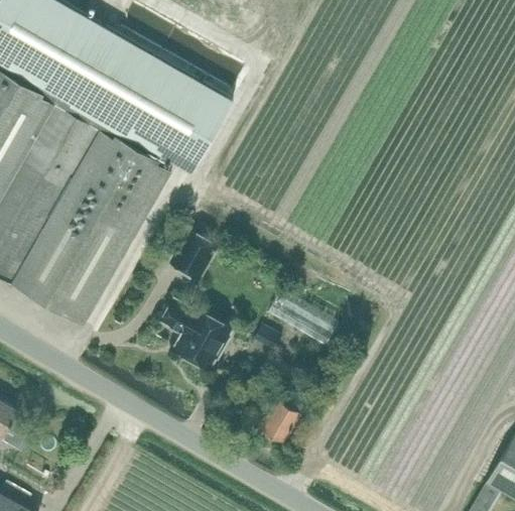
[(192,173),(233,102),(56,0),(0,0),(0,279),(83,327),(171,172),(161,167),(166,158),(192,173)]
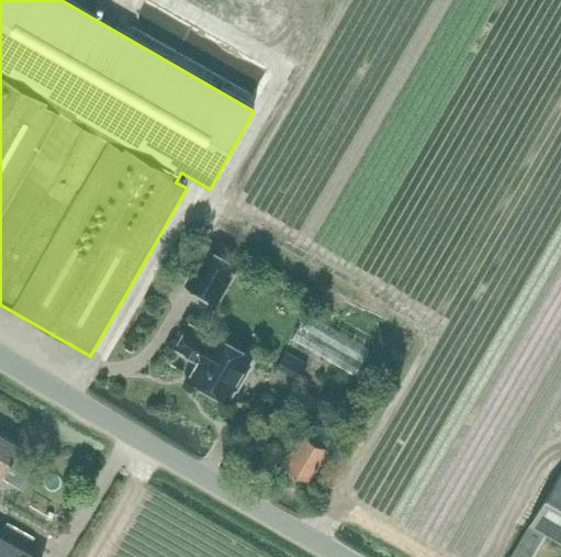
[(226,240),(239,240),(239,221),(226,221),(226,240)]
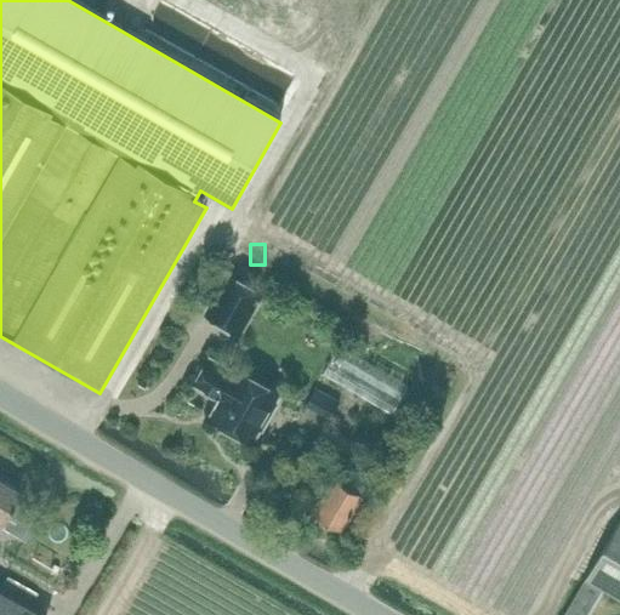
[(239,336),(261,300),(227,280),(205,317),(239,336)]
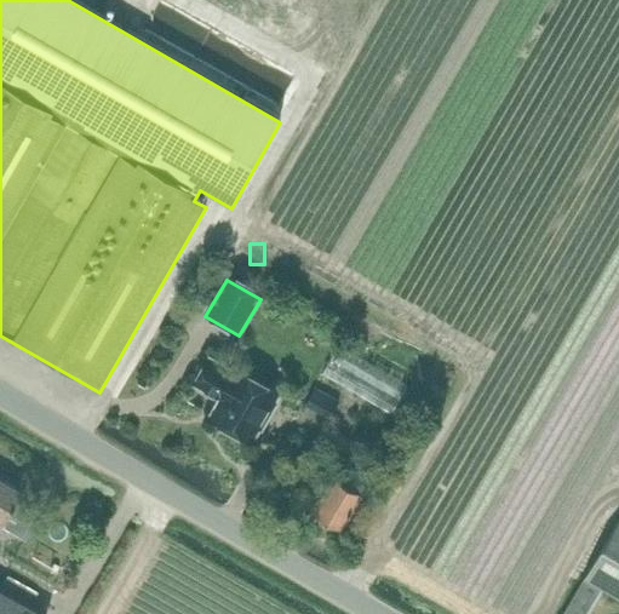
[(348,374),(413,414),(429,388),(365,348),(348,374)]
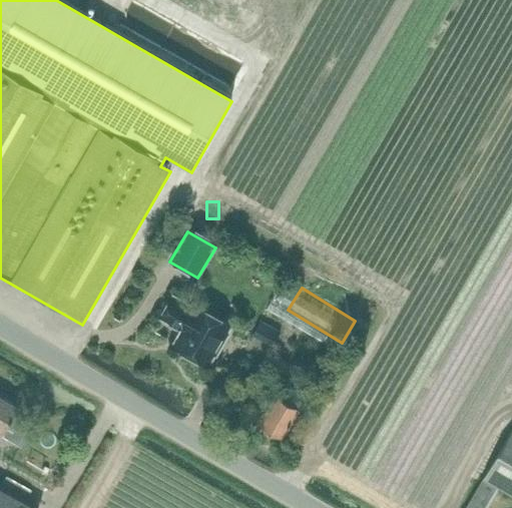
[(184,353),(181,357),(197,366),(199,362),(208,367),(213,358),(216,359),(229,338),(226,336),(230,330),(196,311),(195,314),(174,301),(162,322),(183,334),(175,348),(184,353)]
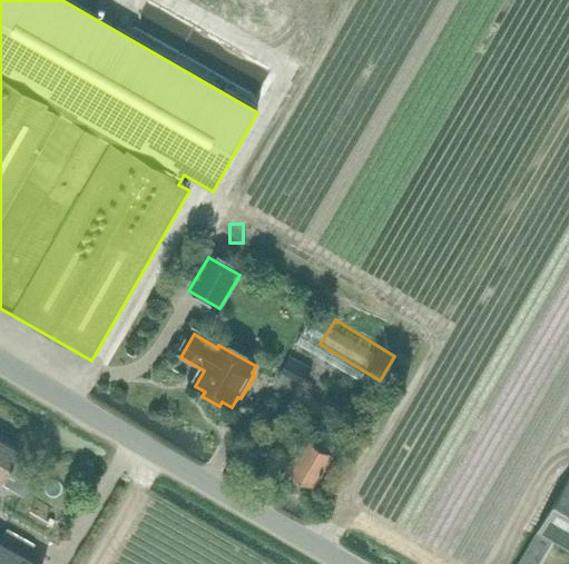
[(288,362),(280,376),(302,388),(310,374),(288,362)]
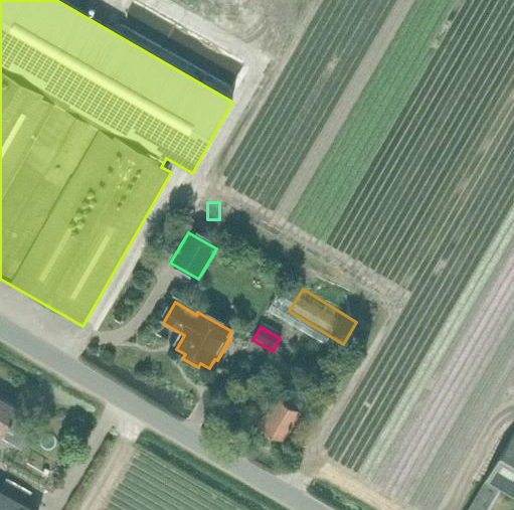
[(302,411),(288,402),(293,392),(284,387),(279,397),(277,396),(260,428),(285,442),(302,411)]
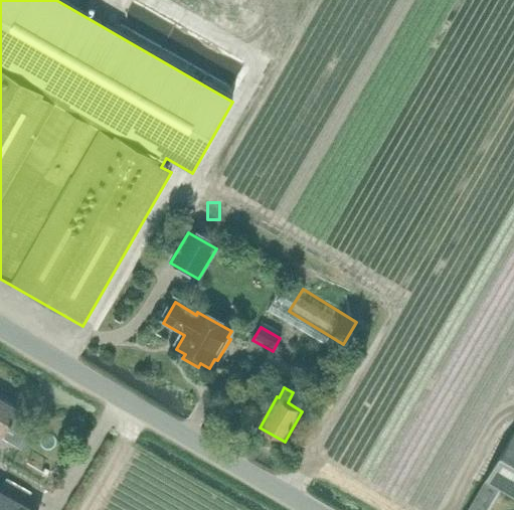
[(28,509),(24,507),(30,498),(4,483),(0,490),(0,440),(15,413),(0,403),(0,509),(28,509)]
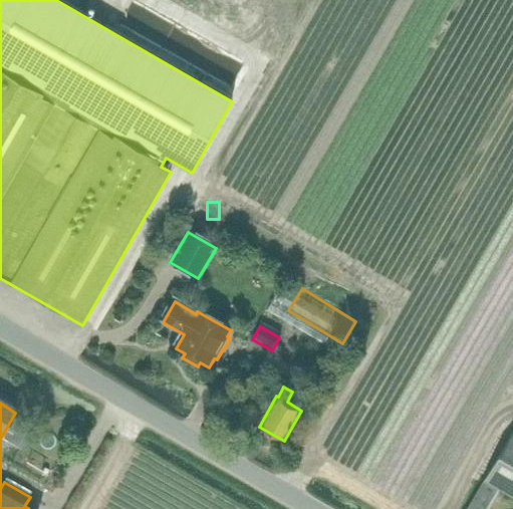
[(512,433),(484,483),(497,491),(512,499),(512,433)]
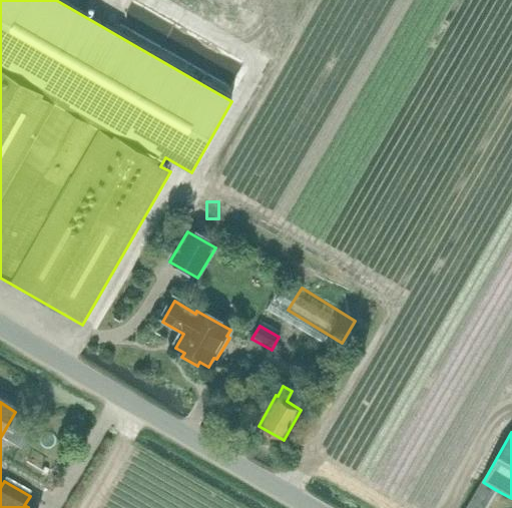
[(483,482),(467,507),(485,507),(496,490),(483,482)]
